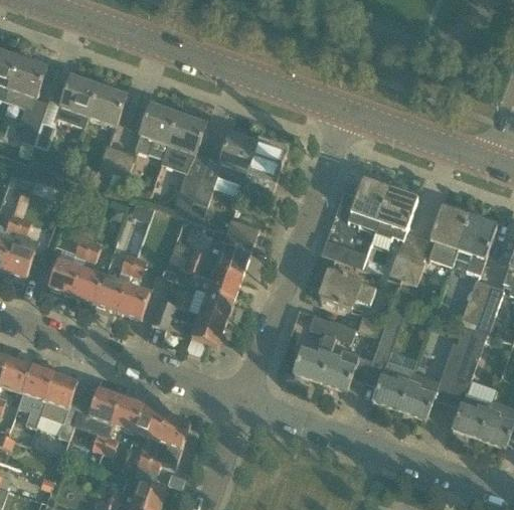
[(513,44),(513,41),(513,24),(510,23),(504,40),(513,44)]
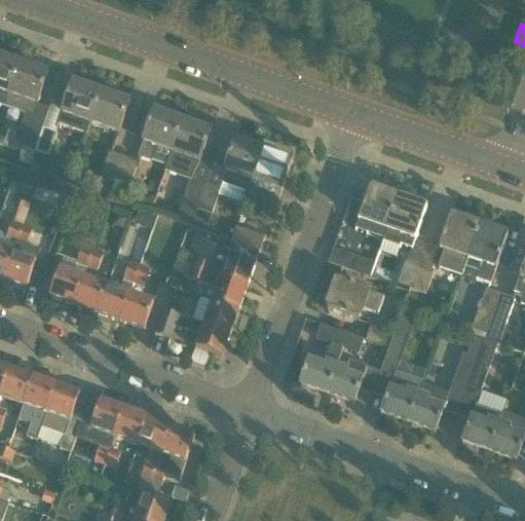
[(0,103),(3,104),(19,61),(0,52),(0,103)]
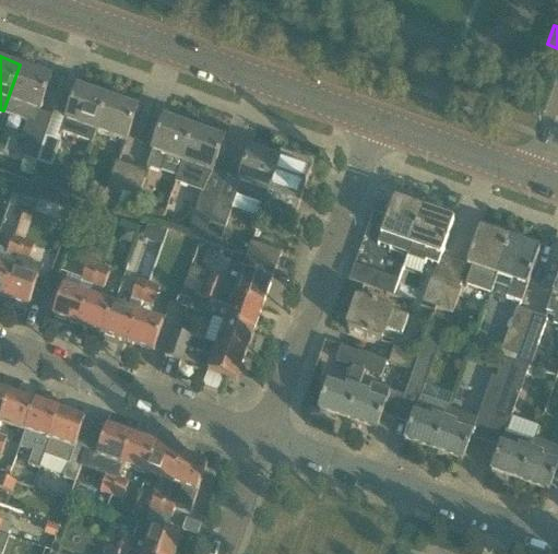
[(50,75),(20,65),(3,110),(34,120),(38,107),(50,75)]
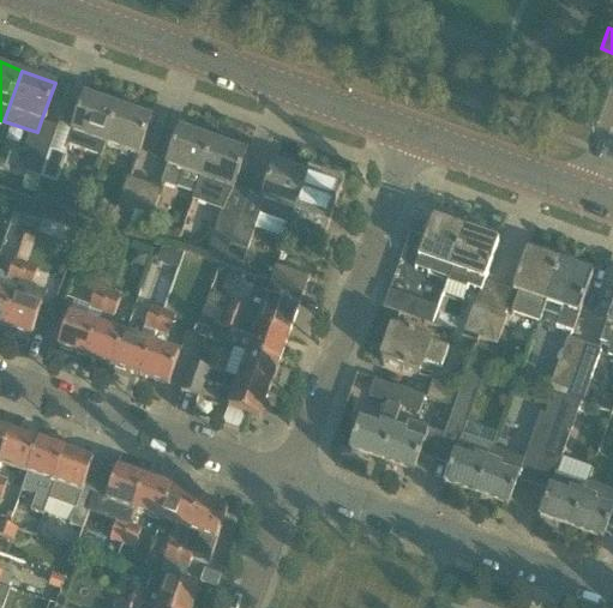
[(106,140),(118,104),(84,92),(71,128),(66,142),(101,154),(106,140)]
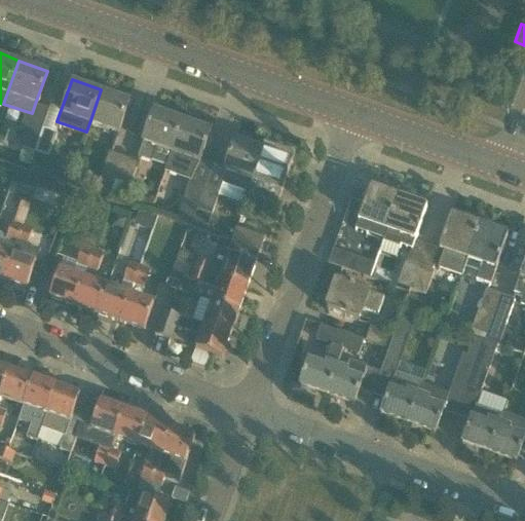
[(128,100),(101,89),(90,120),(118,131),(128,100)]
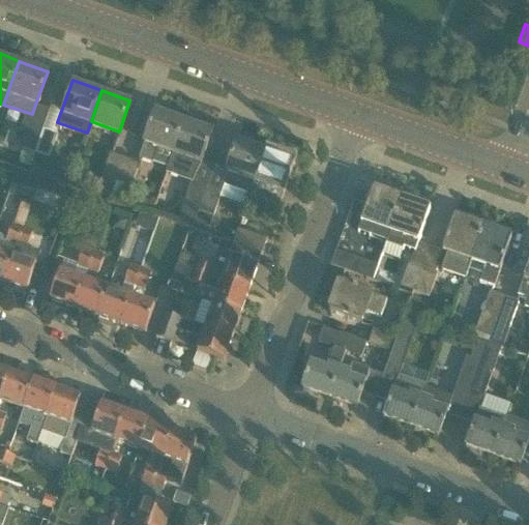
[(156,145),(172,150),(183,119),(154,109),(138,154),(151,159),(156,145)]
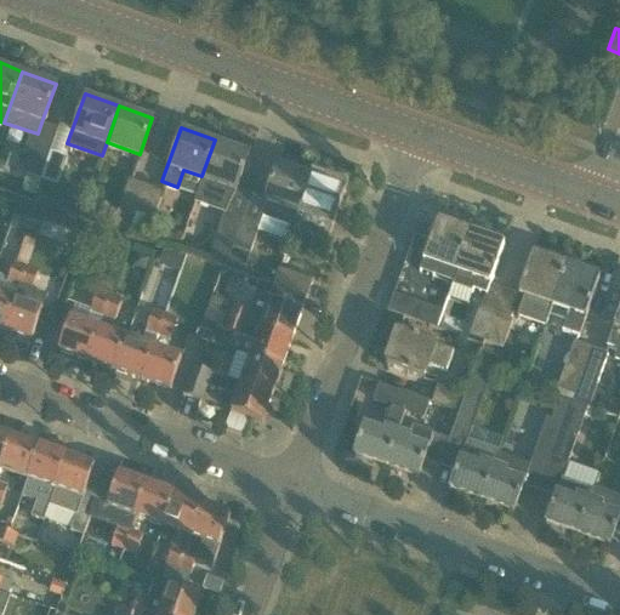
[(232,193),(235,188),(249,152),(215,140),(202,176),(197,187),(227,204),(229,198),(232,193)]
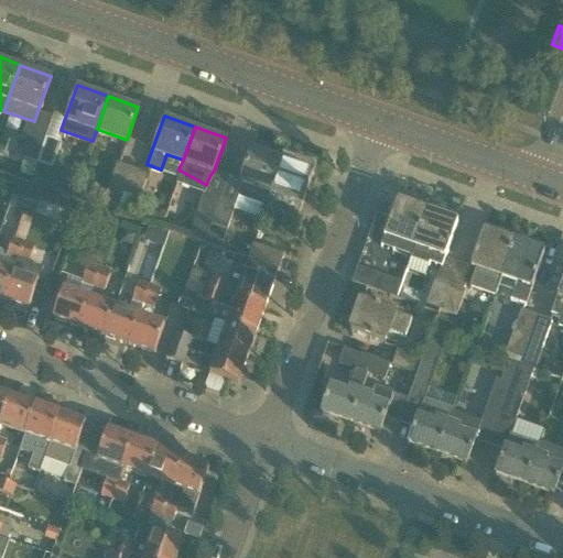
[(20,154),(36,160),(45,134),(30,129),(20,154)]
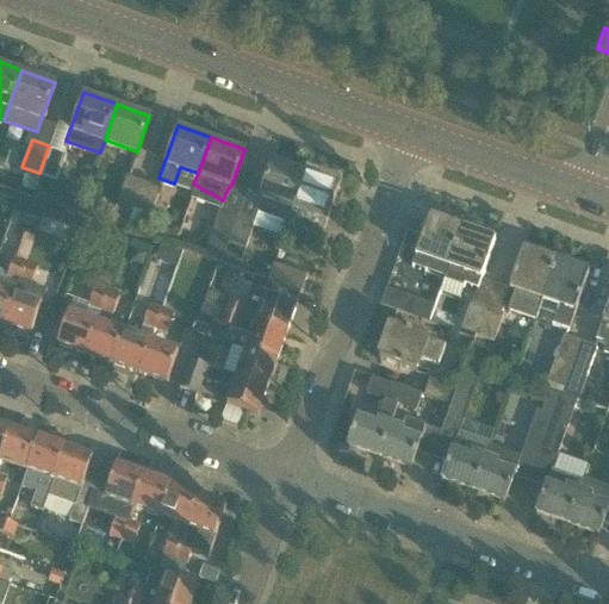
[(66,151),(49,145),(39,173),(55,179),(66,151)]
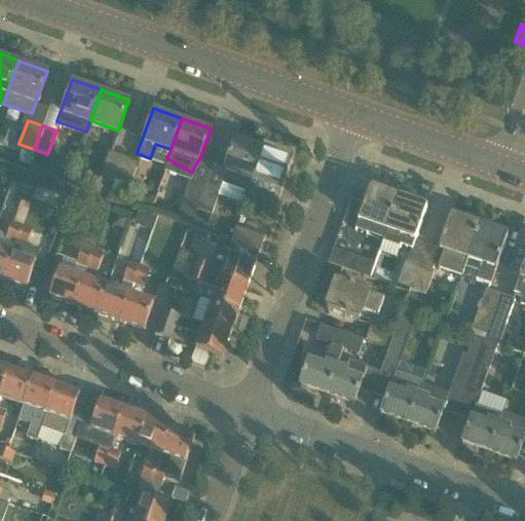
[(248,189),(263,147),(234,137),(219,178),(248,189)]
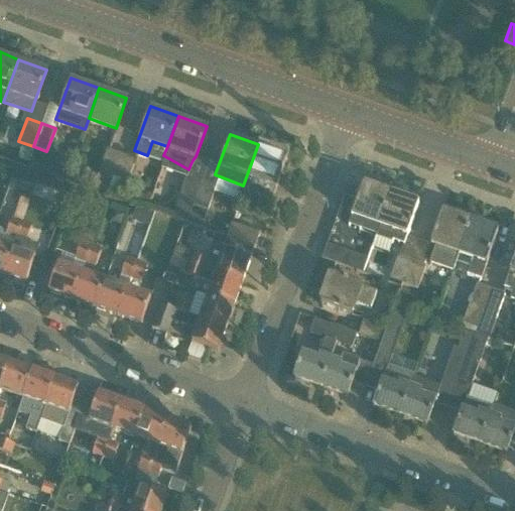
[(286,154),(258,144),(243,185),(271,195),(286,154)]
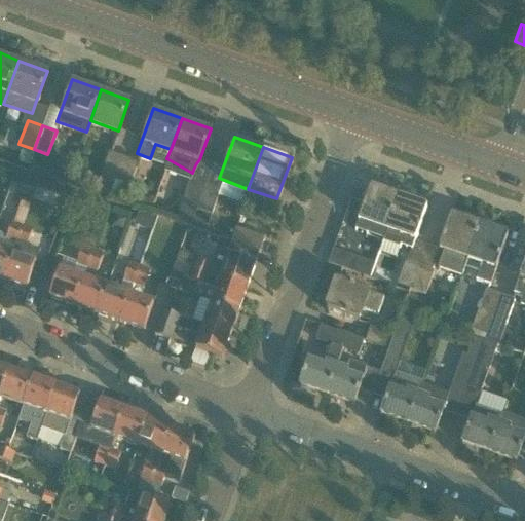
[(109,193),(115,178),(123,154),(108,148),(94,188),(109,193)]
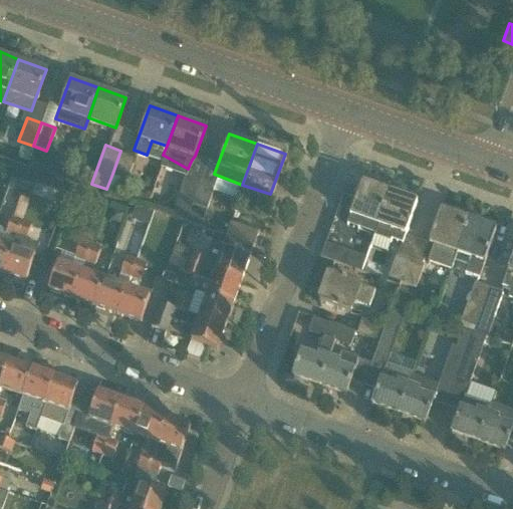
[(112,174),(125,179),(135,156),(120,151),(112,174)]
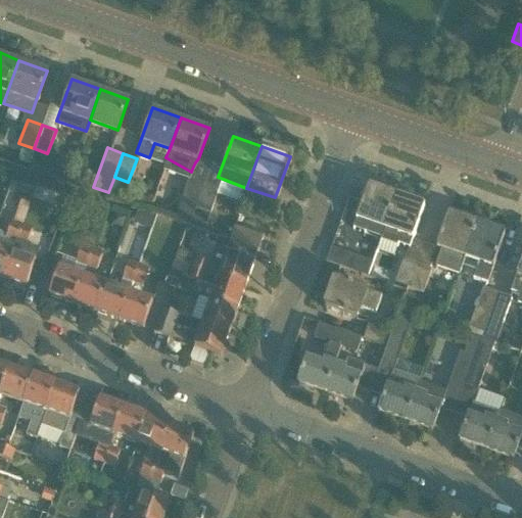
[(188,222),(194,204),(202,182),(188,177),(185,182),(183,188),(181,194),(179,200),(178,206),(177,213),(176,218),(188,222)]
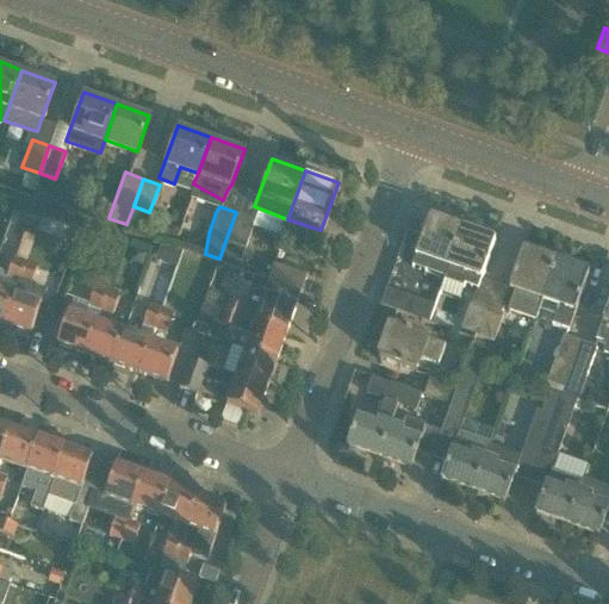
[(254,218),(236,212),(227,238),(244,246),(254,218)]
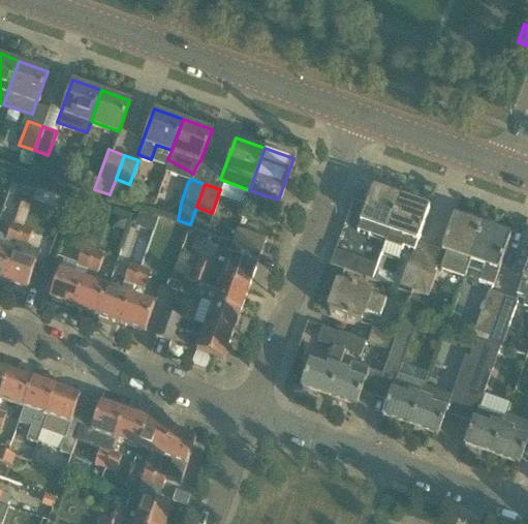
[(360,218),(389,228),(399,196),(371,186),(360,218)]
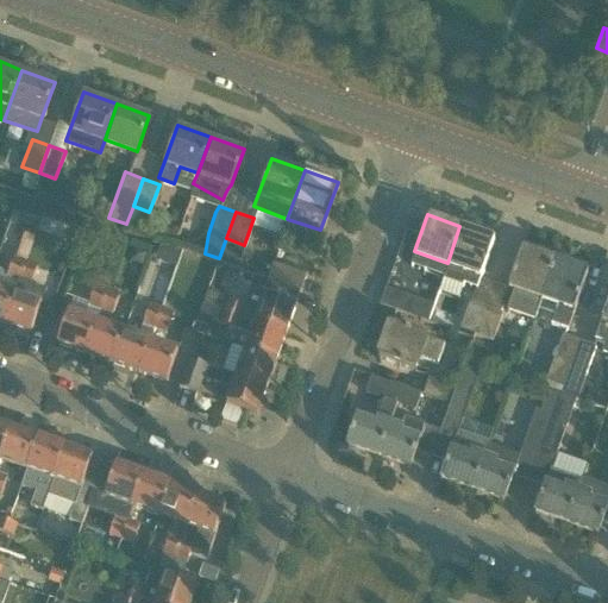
[(476,286),(493,238),(459,226),(447,263),(443,276),(462,283),(463,281),(476,286)]
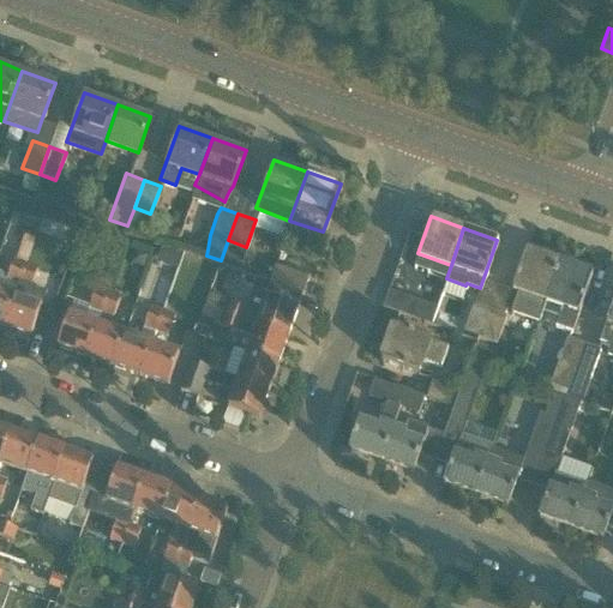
[(511,289),(516,292),(510,308),(538,319),(545,301),(559,262),(526,250),(511,289)]
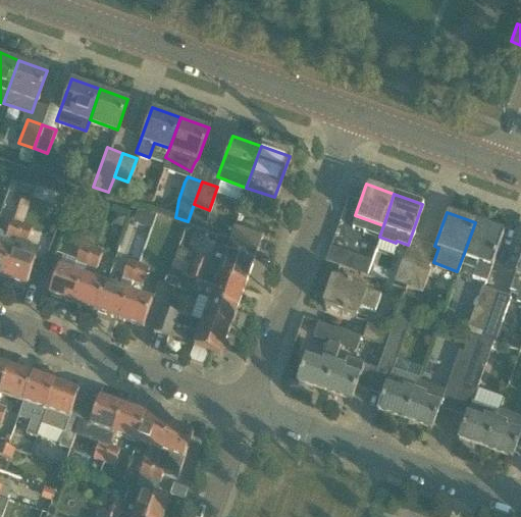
[(4,236),(14,240),(21,220),(10,217),(4,236)]
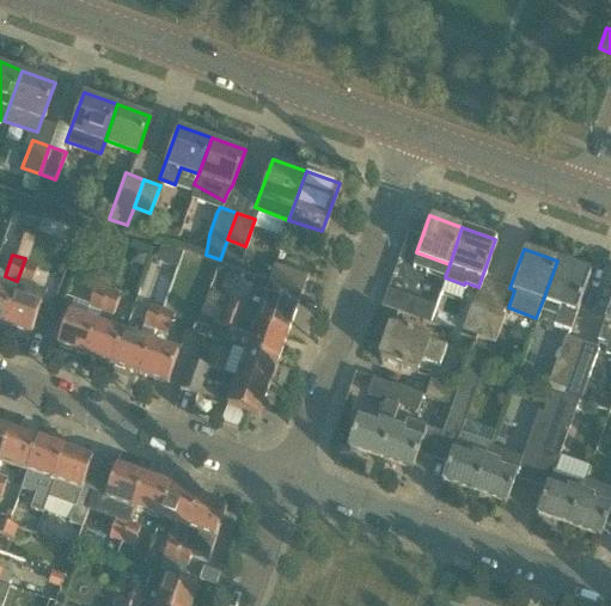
[(37,263),(25,258),(17,281),(30,285),(37,263)]
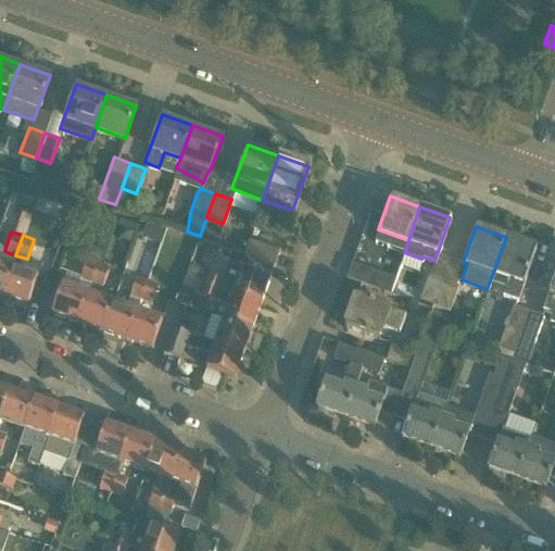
[(279,248),(249,237),(243,253),(268,262),(274,264),(279,248)]
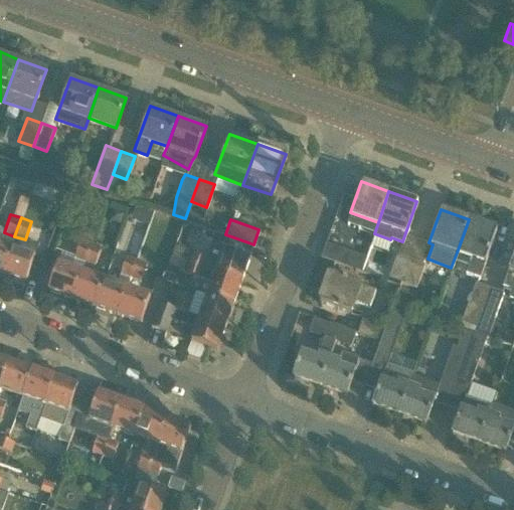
[(457,252),(471,258),(466,271),(479,276),(496,229),(469,219),(457,252)]
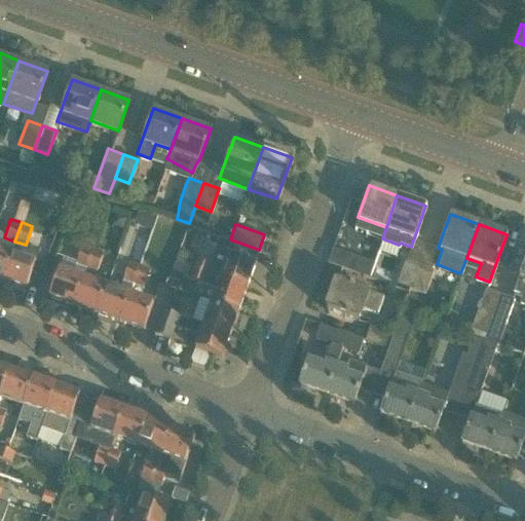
[(215,248),(212,258),(211,260),(194,254),(190,264),(246,285),(255,261),(250,259),(254,248),(230,239),(227,247),(215,248)]
